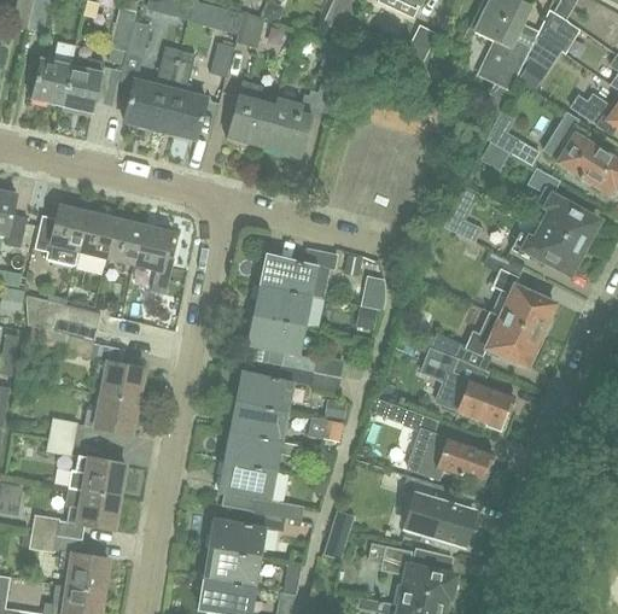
[(16,0),(12,23),(27,27),(31,0),(16,0)]
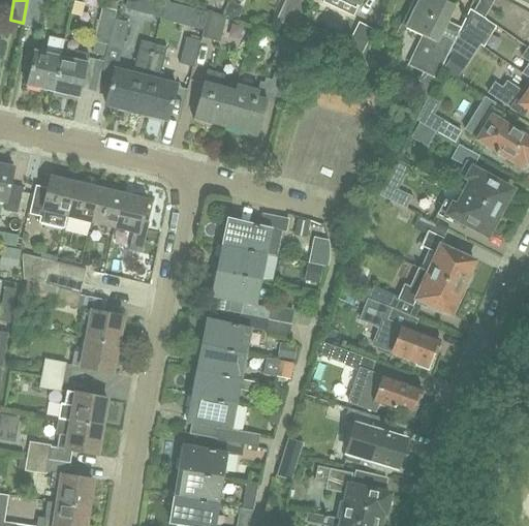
[(27,0),(23,23),(36,26),(41,0),(27,0)]
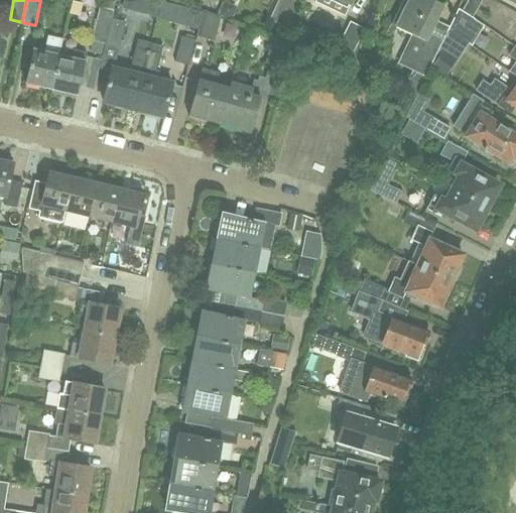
[(147,0),(145,11),(155,13),(158,0),(147,0)]
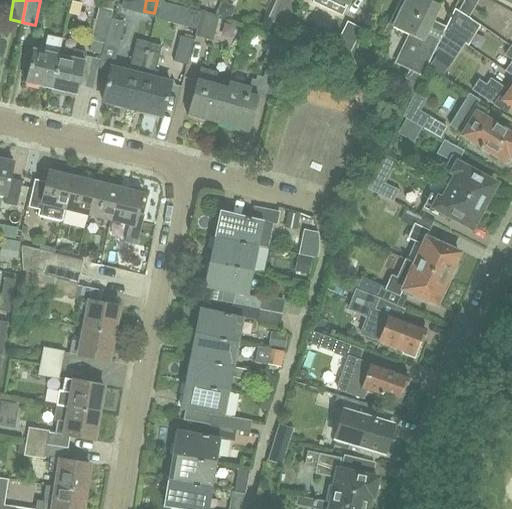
[(160,0),(156,14),(169,17),(173,1),(169,0),(160,0)]
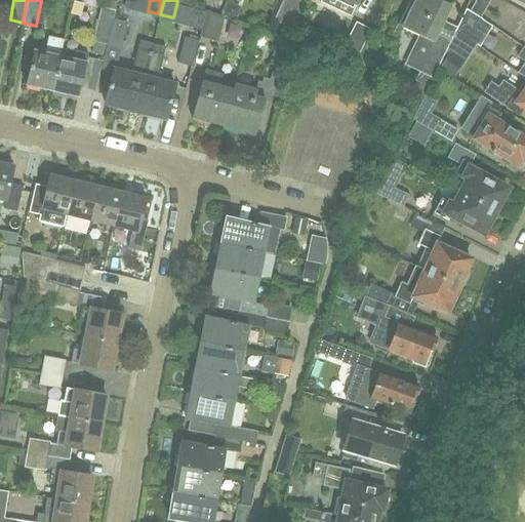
[(282,0),(274,17),(292,26),(304,0),(282,0)]
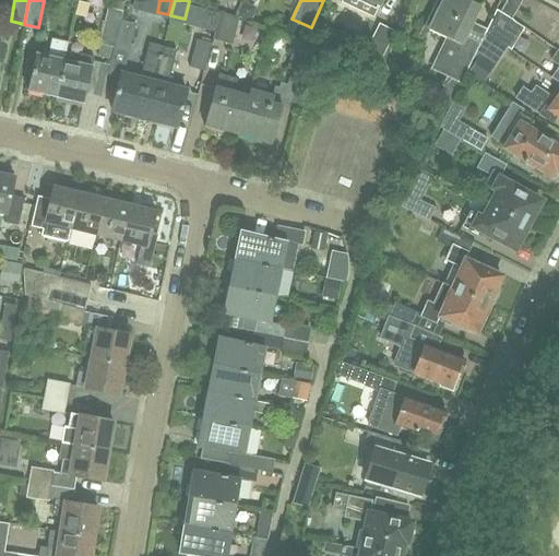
[(341,0),(341,1),(372,16),(380,0),(341,0)]
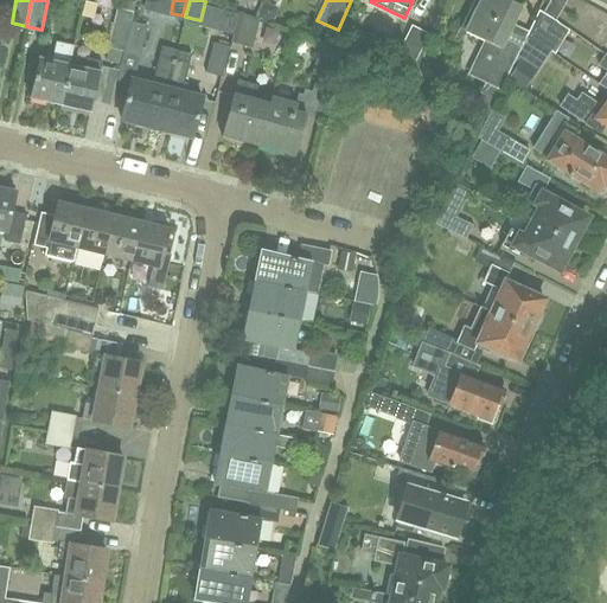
[(496,97),(500,88),(521,44),(506,36),(522,4),(515,0),(481,0),(467,30),(492,42),(475,76),(486,81),(481,90),(496,97)]
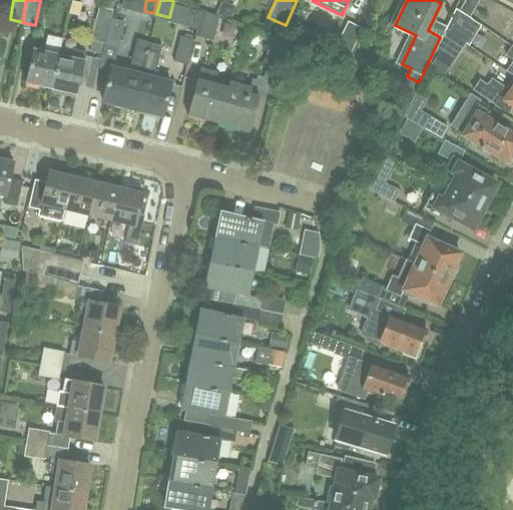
[(463,0),(459,8),(471,16),(472,15),(471,14),(478,0),(463,0)]
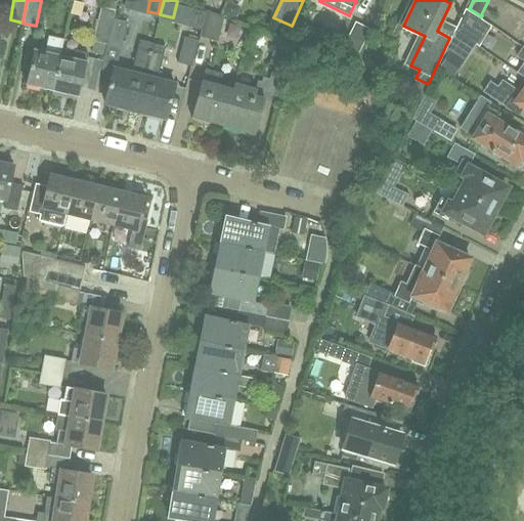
[(93,39),(106,41),(113,16),(114,8),(101,5),(93,39)]
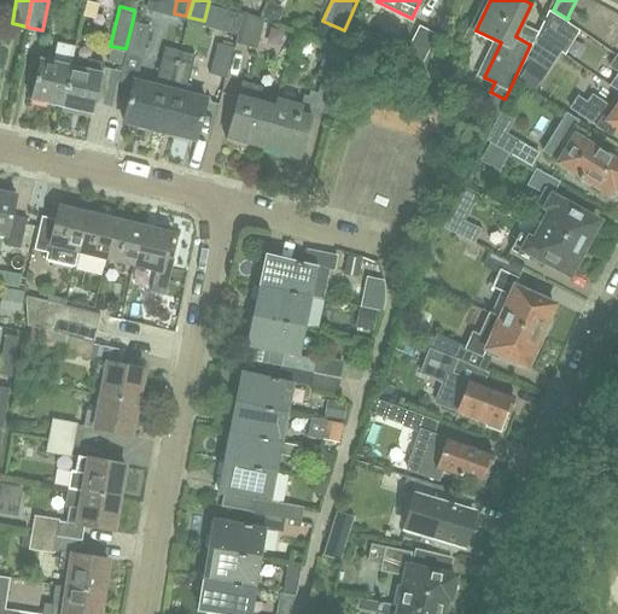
[(538,30),(536,34),(553,44),(567,19),(553,10),(549,7),(537,30),(538,30)]
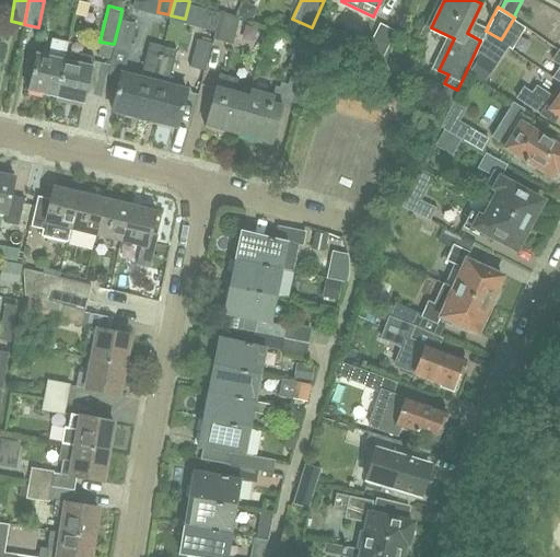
[(221,10),(213,36),(233,42),(238,15),(221,10)]
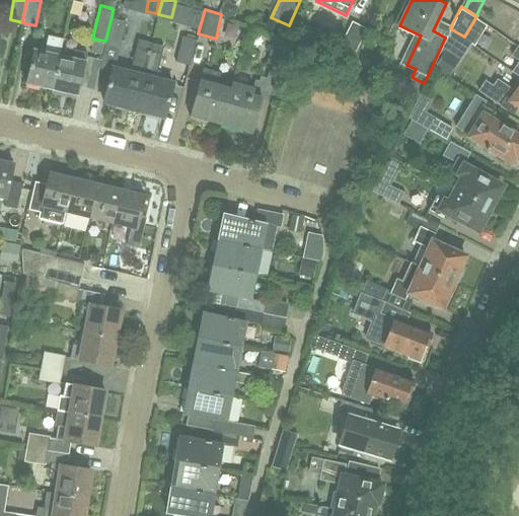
[(112,16),(105,41),(99,63),(112,66),(115,67),(126,20),(112,16)]
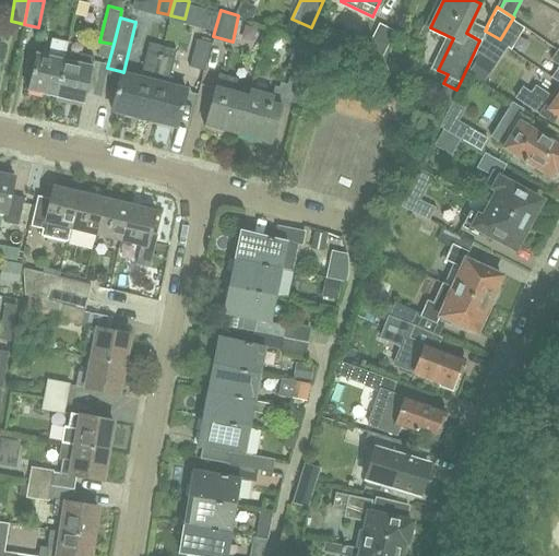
[(381,57),(394,30),(379,21),(366,48),(381,57)]
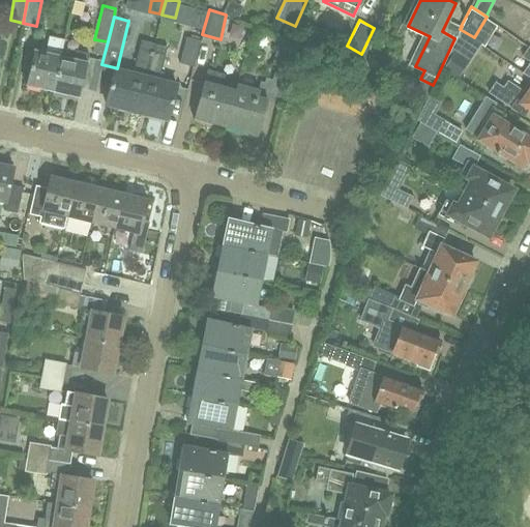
[(25,84),(52,89),(63,38),(50,35),(46,52),(33,49),(25,84)]
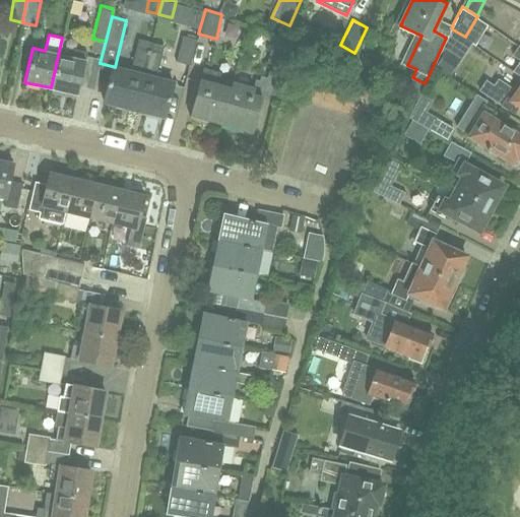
[(177,60),(190,63),(197,38),(183,35),(177,60)]
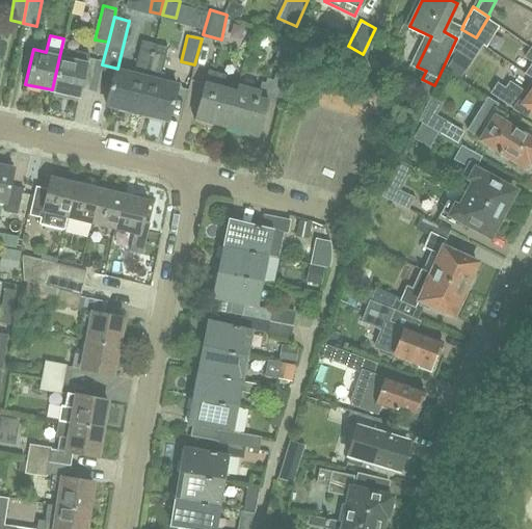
[(281,36),(273,62),(277,63),(291,68),(297,44),(281,36)]
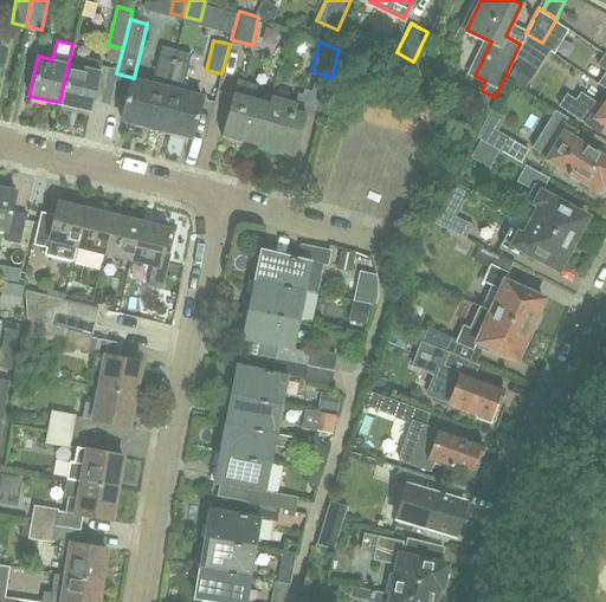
[(155,125),(176,47),(160,43),(150,83),(134,78),(130,77),(120,116),(155,125)]
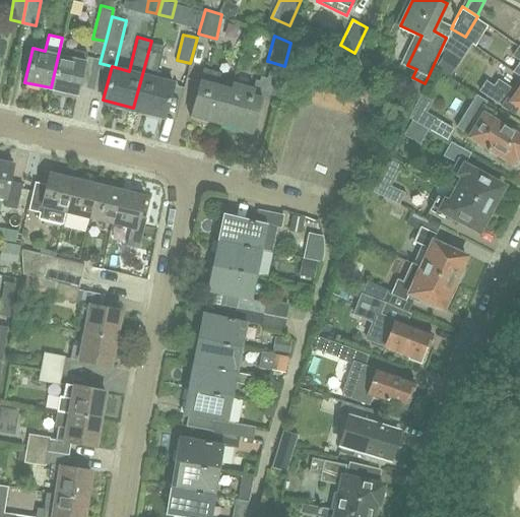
[(62,38),(51,87),(77,93),(84,60),(85,60),(87,51),(74,48),(72,57),(60,54),(63,38),(62,38)]
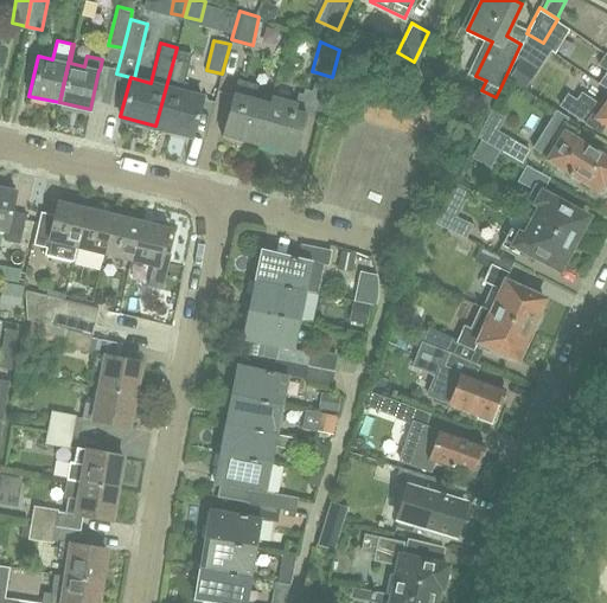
[(190,83),(183,82),(191,51),(177,47),(155,126),(191,135),(202,96),(187,92),(190,83)]
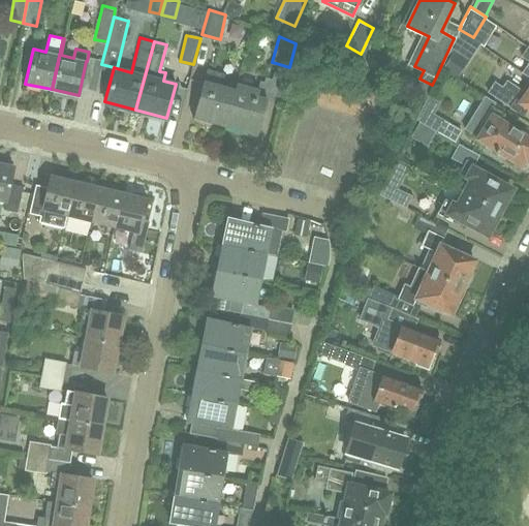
[(458,72),(468,58),(455,50),(445,64),(458,72)]
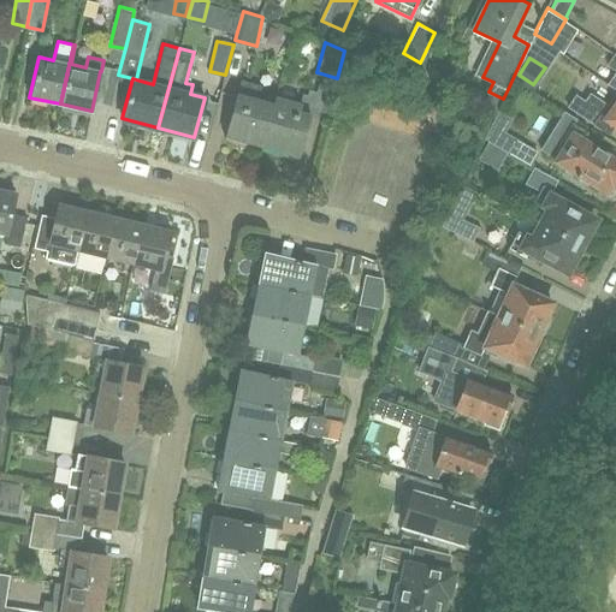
[(225,135),(262,146),(273,104),(272,104),(256,99),(261,84),(241,79),(225,135)]
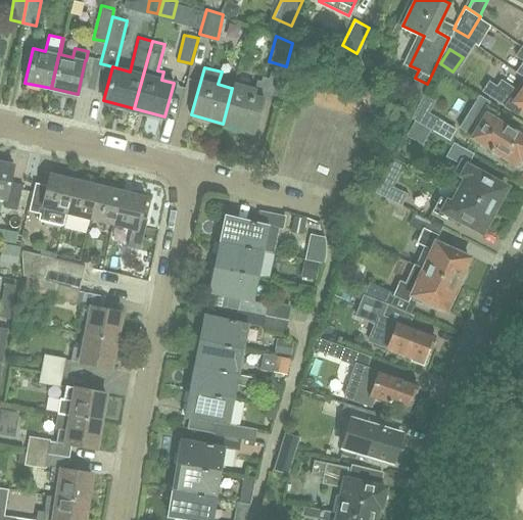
[(395,75),(391,87),(411,94),(415,82),(395,75)]
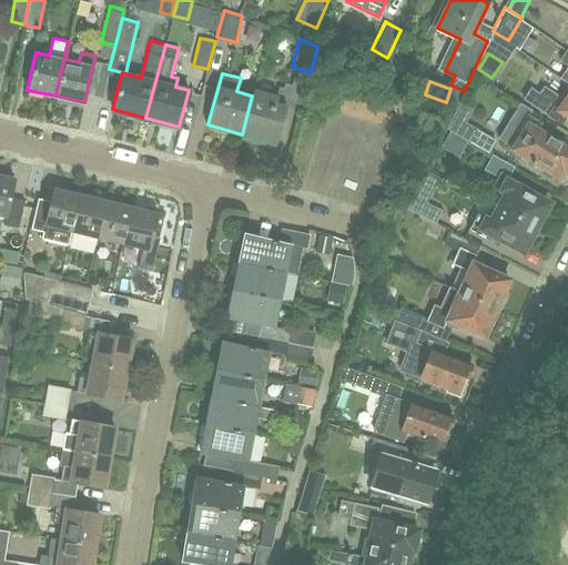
[(280,86),(276,94),(254,89),(252,96),(242,134),(275,143),(286,106),(291,89),(283,87),(280,86)]
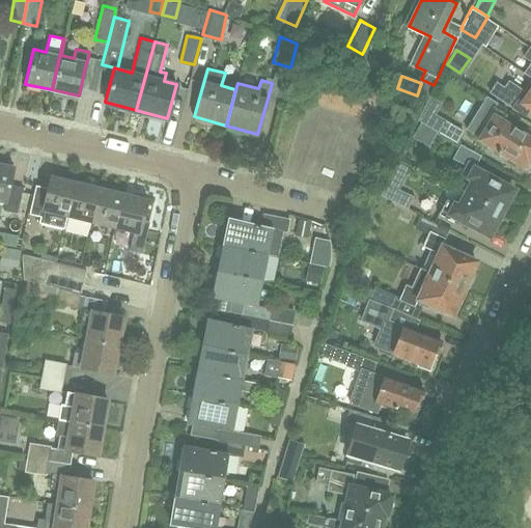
[(525,113),(530,107),(530,88),(528,92),(509,80),(504,86),(497,81),(491,90),(525,113)]
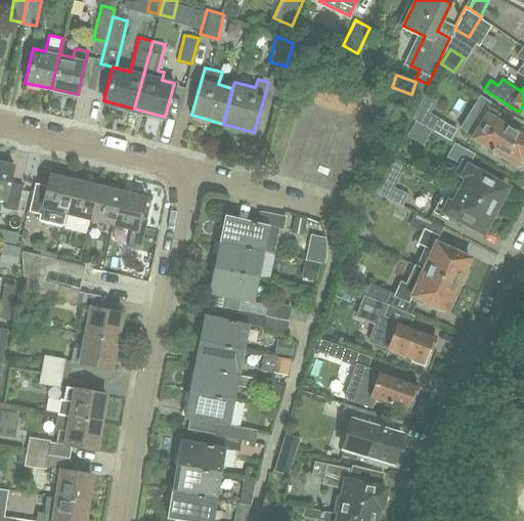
[(411,117),(413,118),(431,128),(438,117),(428,111),(434,98),(423,92),(411,117)]
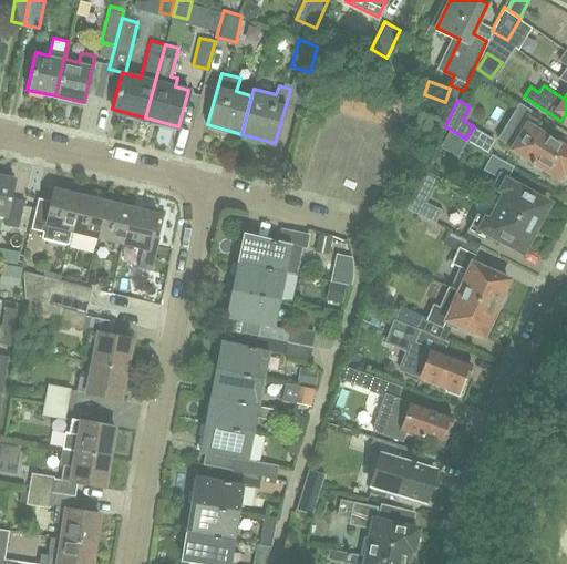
[(513,145),(512,147),(557,175),(559,172),(560,173),(563,168),(566,171),(566,167),(566,146),(536,127),(540,120),(527,112),(529,109),(519,102),(498,136),(513,145)]
